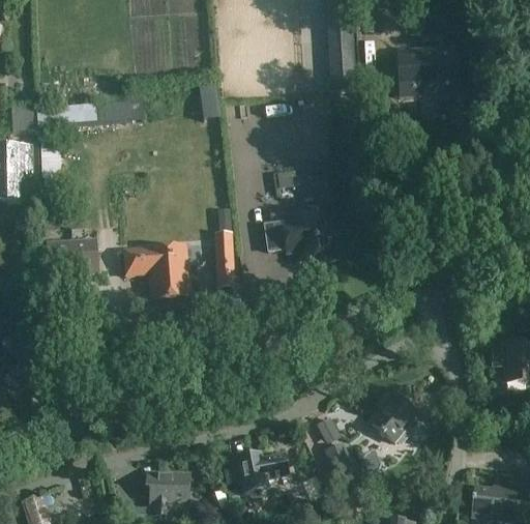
[(323,0),(329,90),(358,88),(352,0),(323,0)]
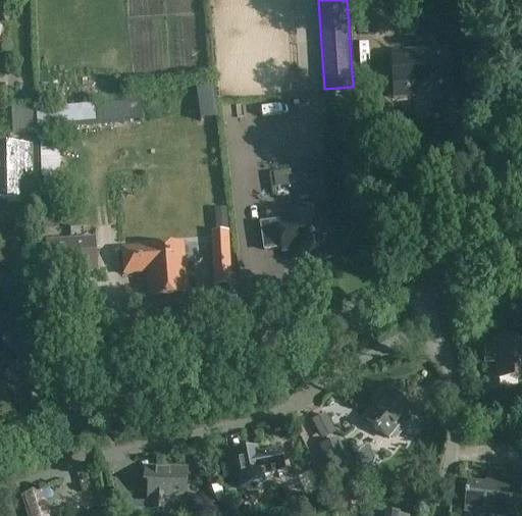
[(448,49),(396,52),(399,90),(450,87),(448,49)]
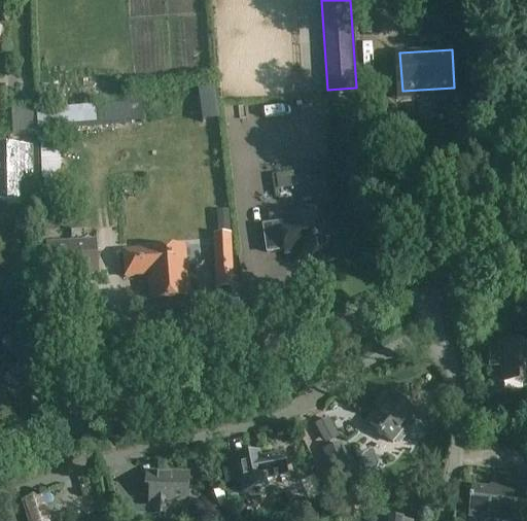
[(388,99),(366,103),(376,153),(397,150),(388,99)]
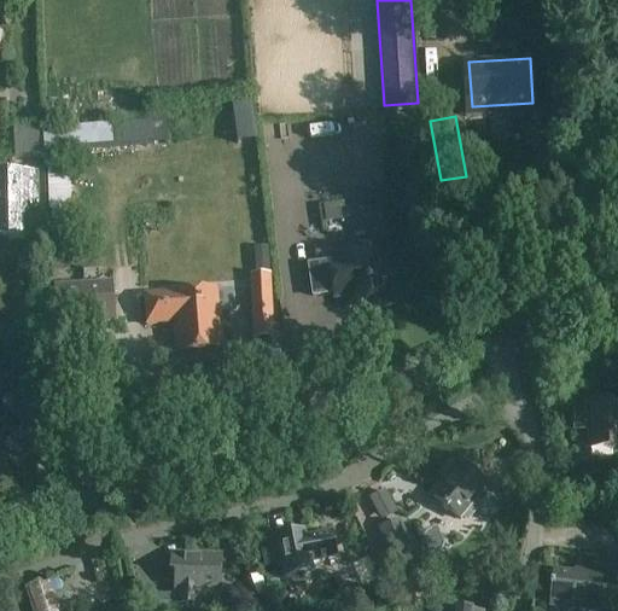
[(115,153),(115,129),(46,131),(46,156),(115,153)]
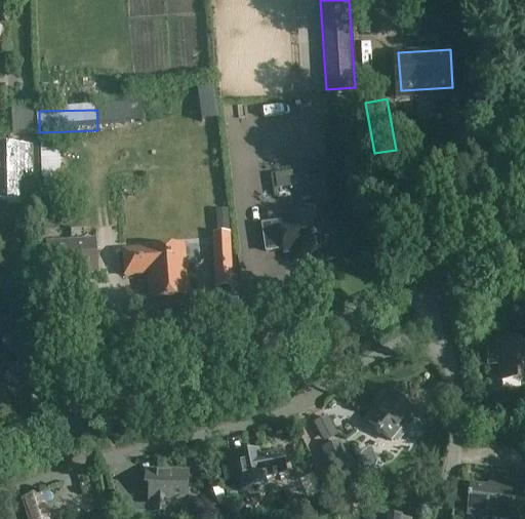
[(62,134),(40,134),(42,190),(63,190),(62,134)]
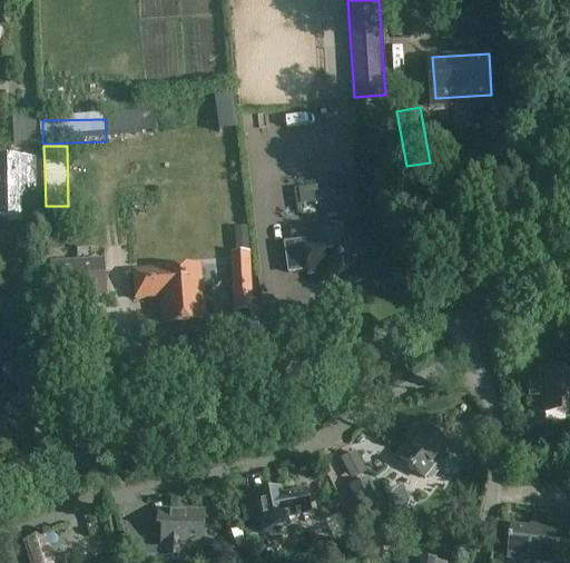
[(0,213),(27,213),(27,186),(36,186),(36,155),(0,155),(0,213)]
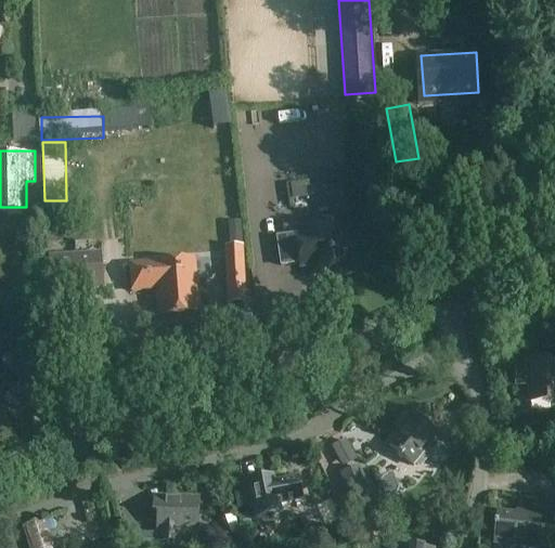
[(351,268),(349,257),(344,216),(312,220),(313,231),(297,234),(297,230),(276,232),(281,260),(299,257),(299,261),(314,259),(317,273),(351,268)]
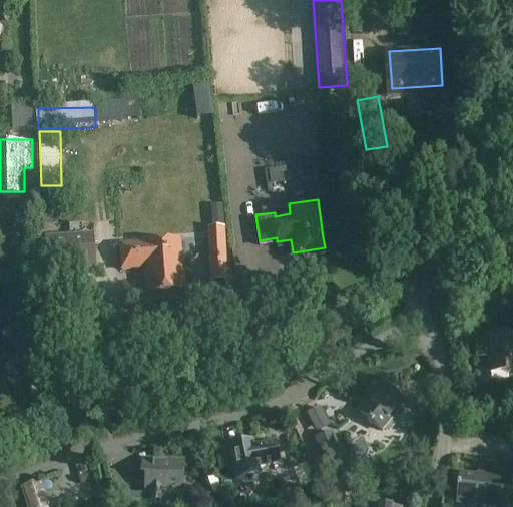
[(211,220),(206,220),(208,275),(226,273),(224,220),(223,207),(211,208),(211,220)]
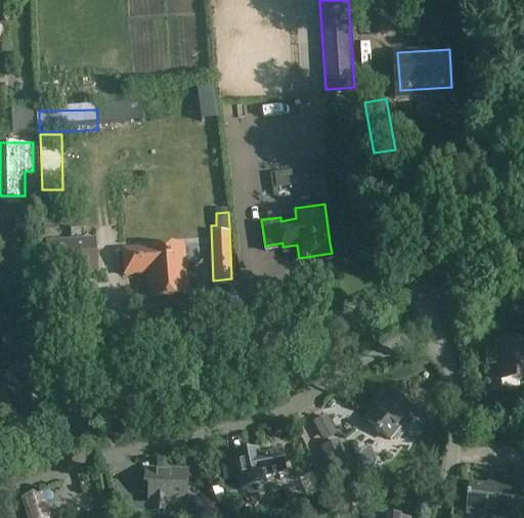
[(97,268),(95,234),(45,236),(47,271),(97,268)]
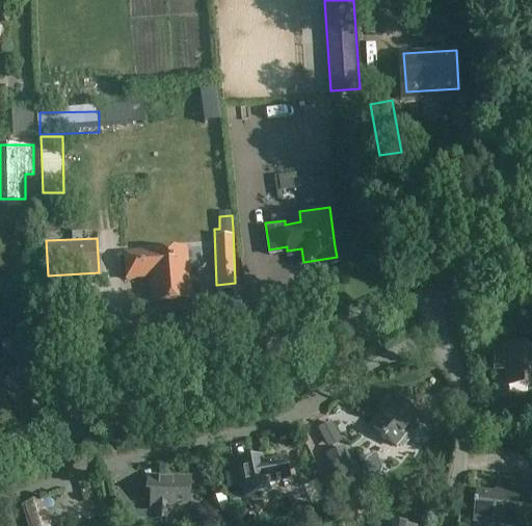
[(187,243),(124,247),(126,274),(150,273),(152,298),(190,296),(188,263),(187,243)]
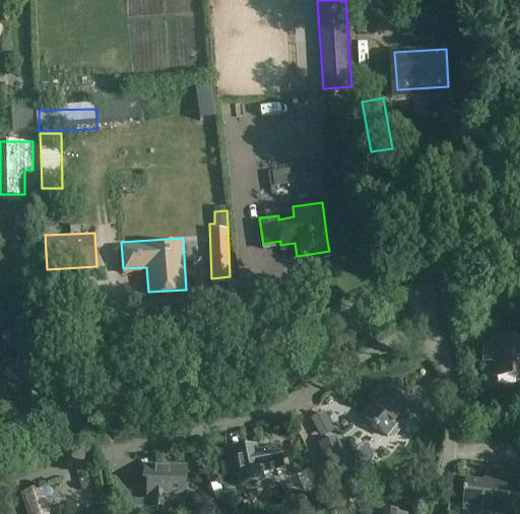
[(23,326),(15,328),(20,369),(29,367),(30,373),(43,372),(36,319),(22,321),(23,326)]
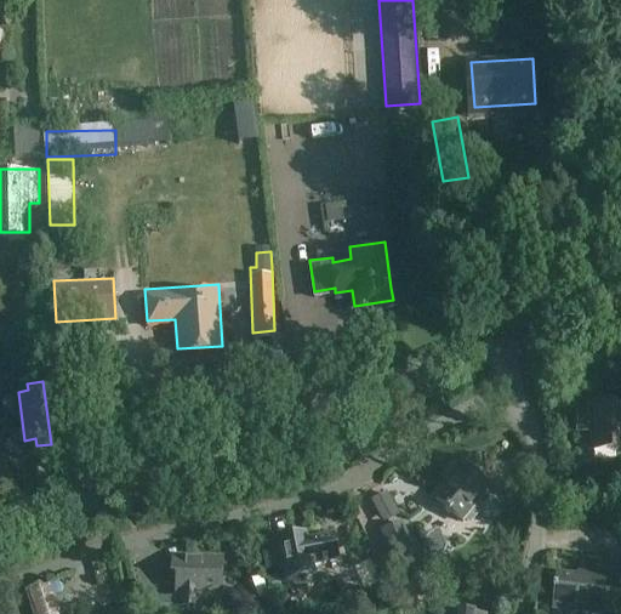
[(620,444),(620,403),(576,407),(577,427),(591,427),(591,445),(620,444)]
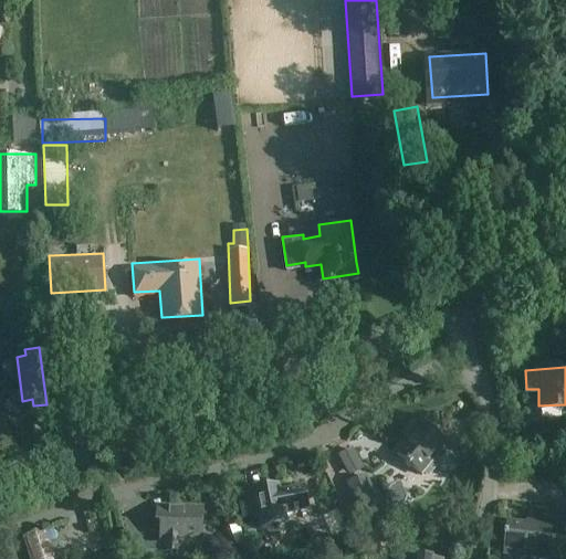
[(447,439),(425,421),(400,450),(422,468),(447,439)]
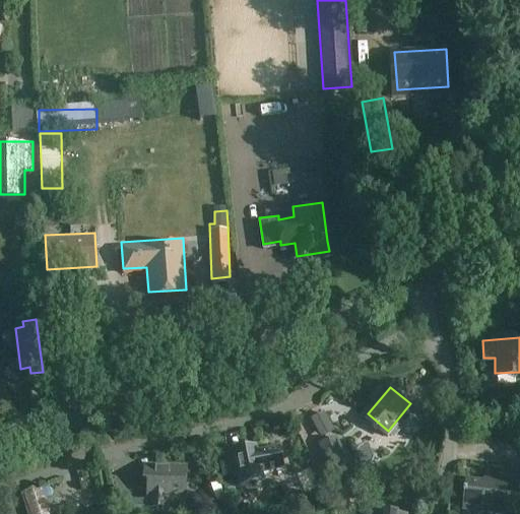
[(319,405),(333,426),(350,413),(336,393),(319,405)]
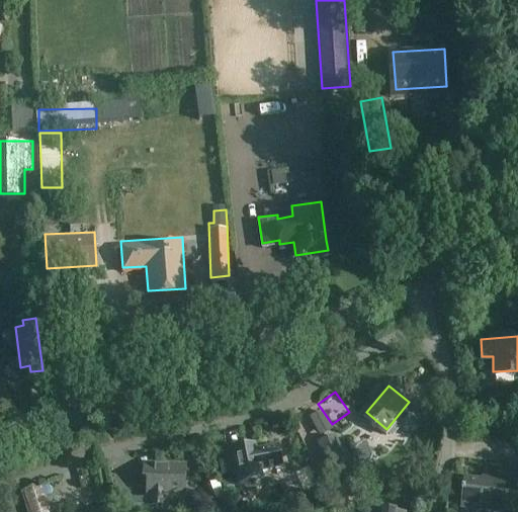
[(319,437),(324,451),(329,464),(345,457),(335,431),(319,437)]
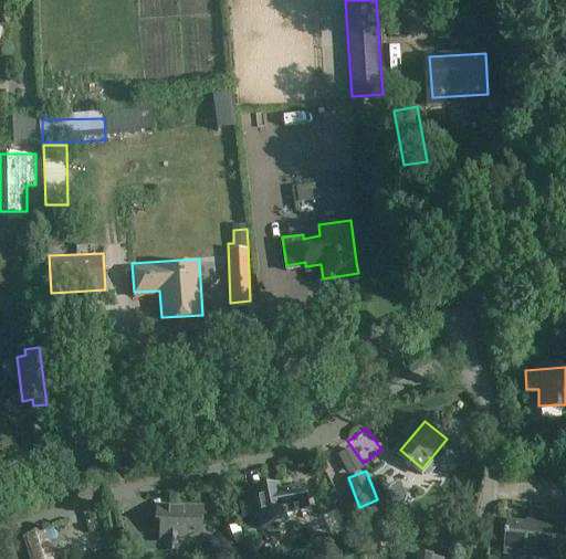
[(311,507),(307,480),(280,484),(280,480),(252,484),(259,525),(287,520),(286,510),(311,507)]
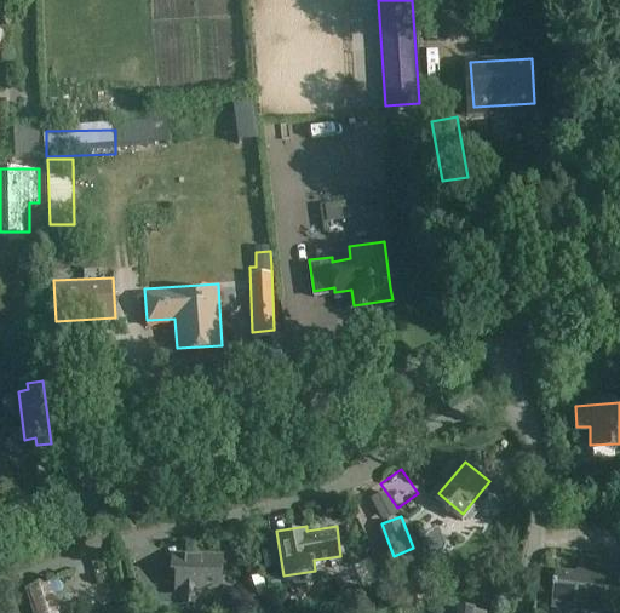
[(173,550),(173,566),(178,567),(177,599),(201,600),(202,591),(207,591),(219,580),(220,551),(173,550)]
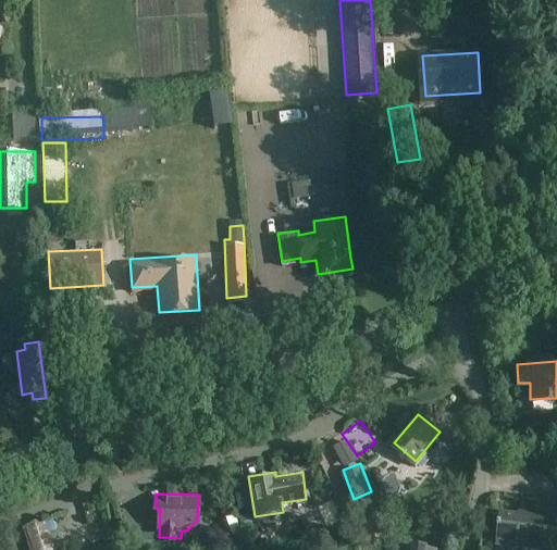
[(335,503),(322,508),(327,521),(341,516),(335,503)]
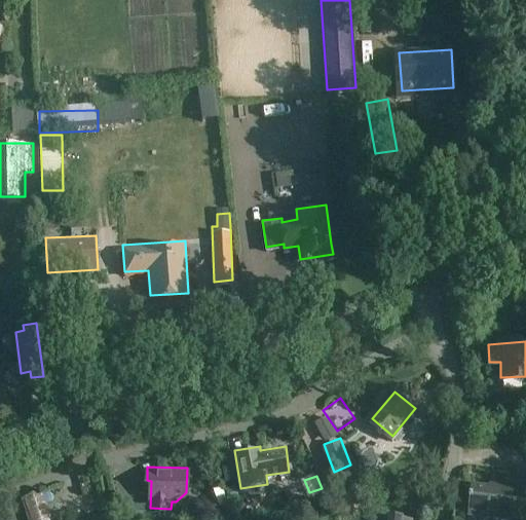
[(515,495),(516,483),(490,481),(489,483),(470,482),(467,513),(524,517),(524,516),(525,515),(525,508),(524,508),(525,496),(515,495)]
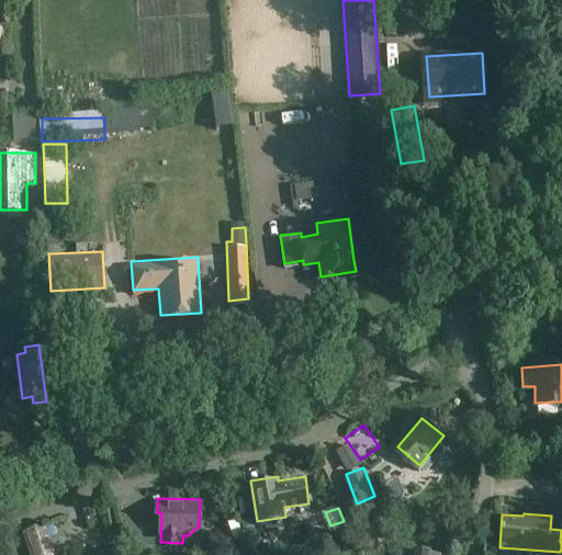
[(54,554),(44,524),(25,531),(34,554),(54,554)]
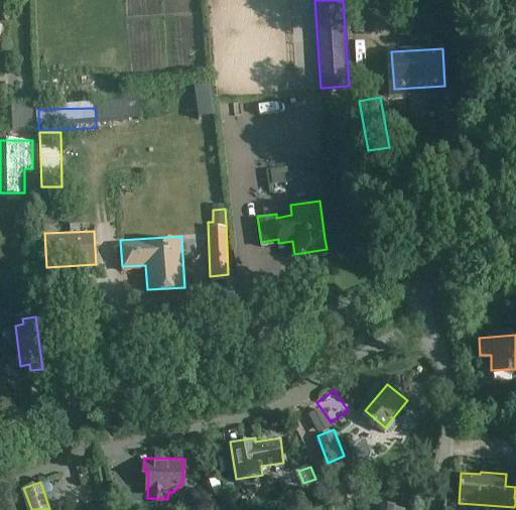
[(211,497),(201,500),(204,509),(219,509),(227,507),(224,493),(211,497)]
